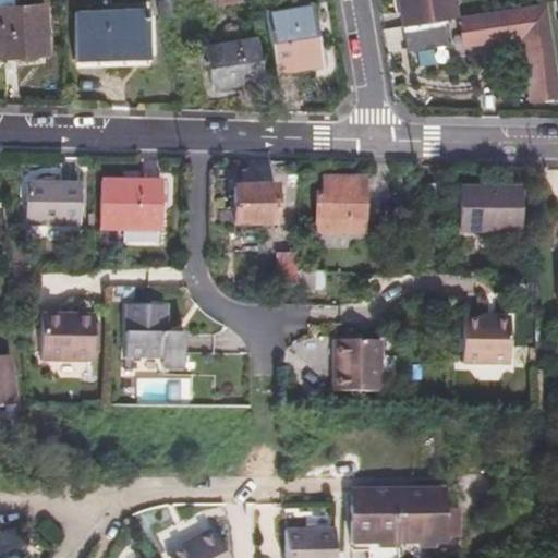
[(393,0),(397,17),(413,15),(410,0),(393,0)]
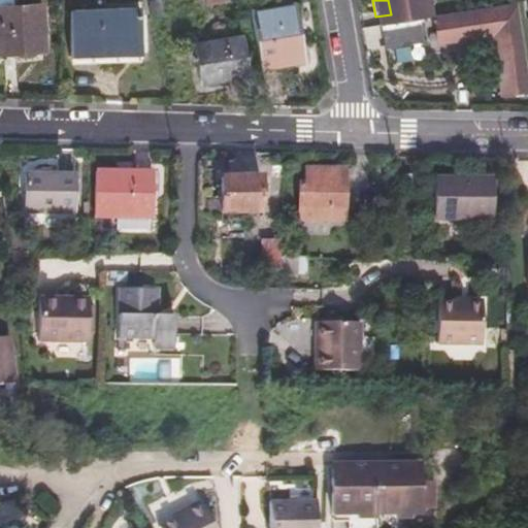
[(388,0),(391,14),(393,28),(430,22),(442,20),(438,0),(388,0)]
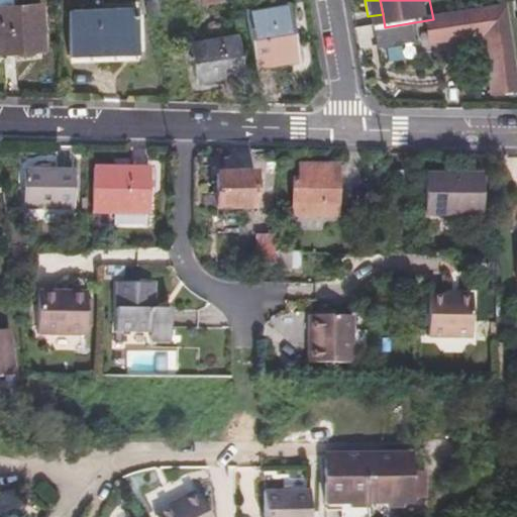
[(287,2),(244,9),(253,65),(296,58),(287,2)]
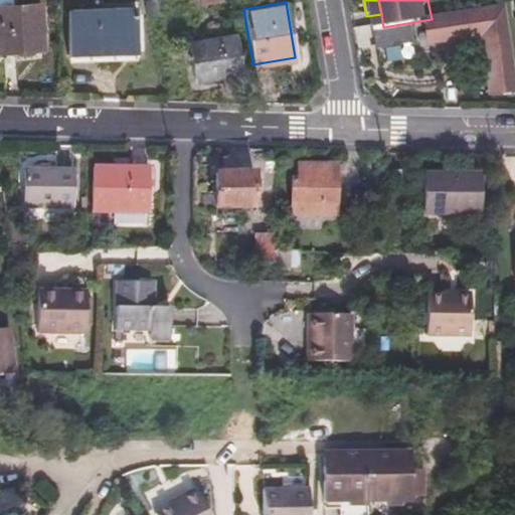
[(35,4),(0,6),(0,51),(37,49),(35,4)]
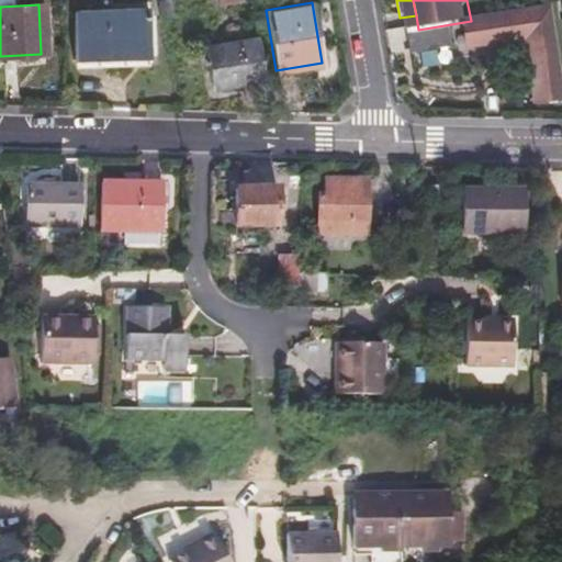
[(143,7),(68,10),(69,59),(145,56),(143,7)]
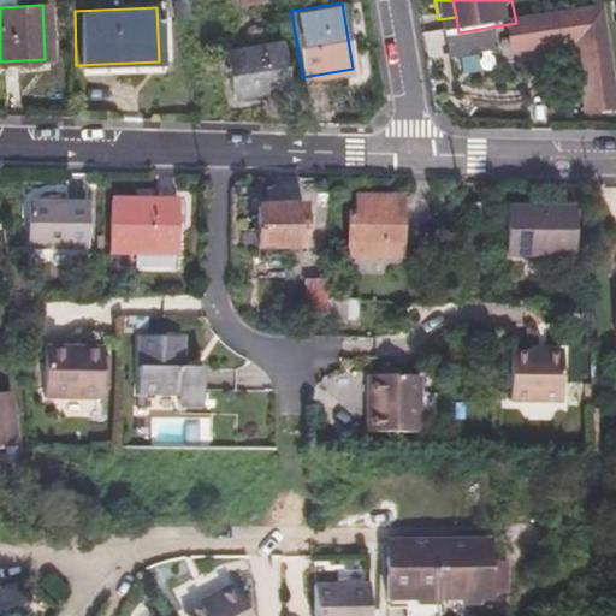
[(615,107),(615,77),(605,9),(594,10),(596,13),(520,25),(525,57),(576,49),(587,112),(615,107)]
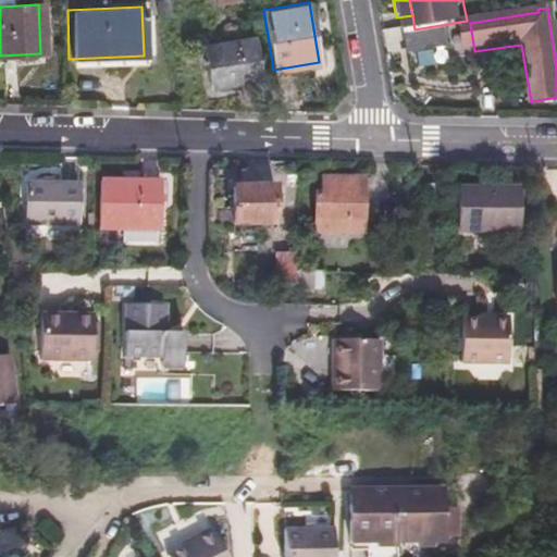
[(454,23),(415,29),(419,54),(457,48),(454,23)]
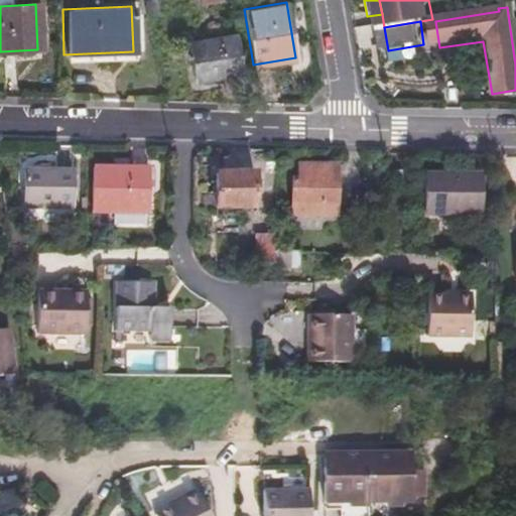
[(233,34),(186,43),(187,51),(183,51),(184,60),(188,60),(192,80),(200,79),(201,87),(241,80),(233,34)]
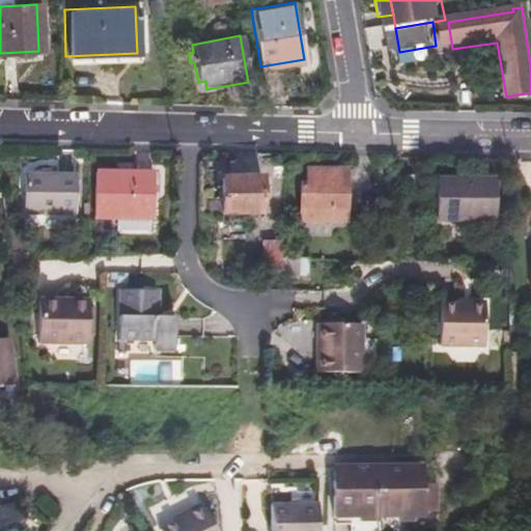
[(74,168),(24,166),(23,204),(72,206),(74,168)]
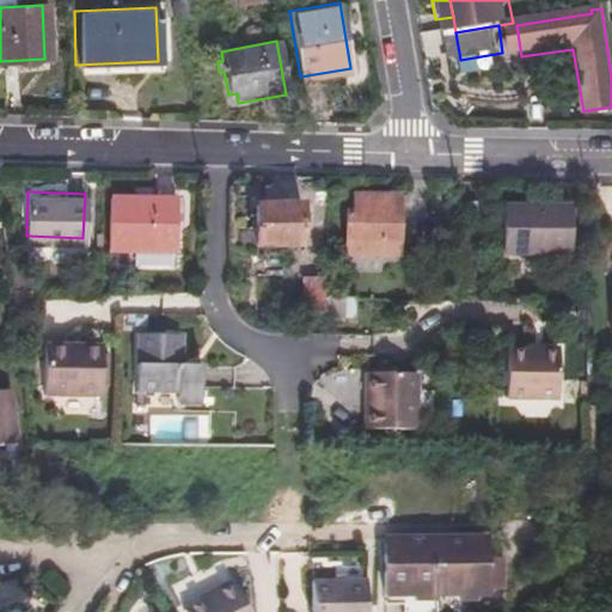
[(175,194),(110,191),(108,242),(134,243),(134,259),(167,261),(167,245),(172,244),(175,194)]
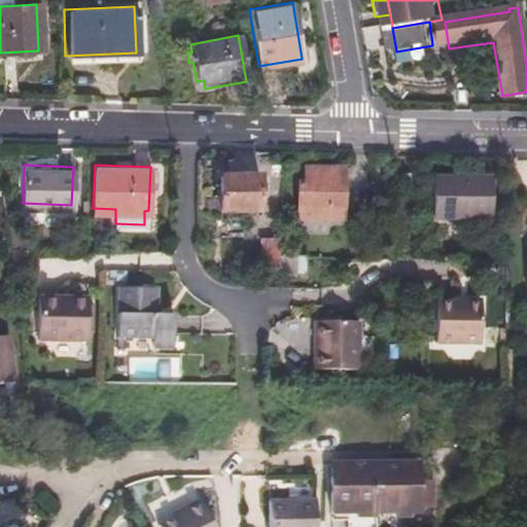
[(349,169),(310,168),(310,184),(303,183),(302,221),(348,221),(349,169)]
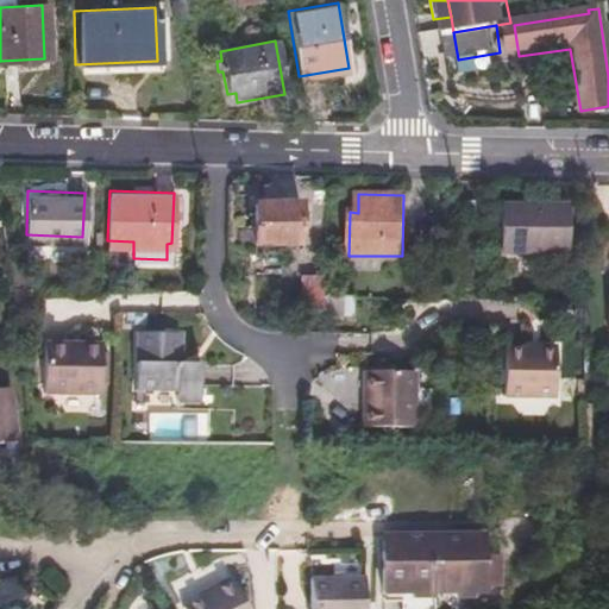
[(300,203),(256,202),(255,245),(300,246),(300,203)]
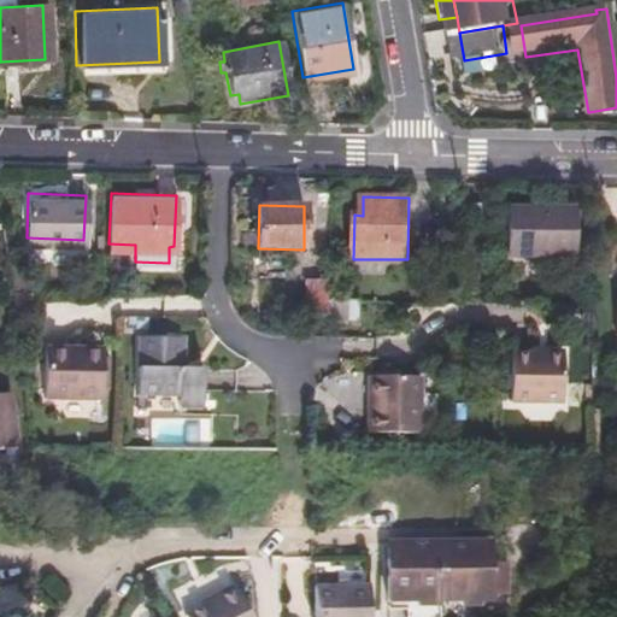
[(579,205),(510,205),(509,252),(577,253),(579,205)]
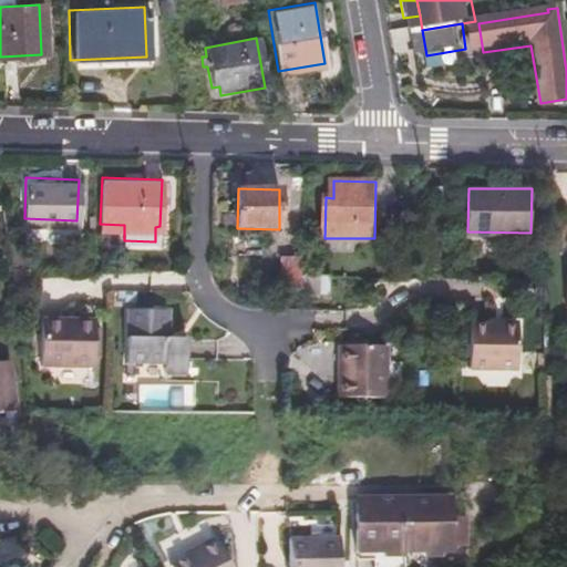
[(300,285),(300,274),(289,274),(288,284),(300,285)]
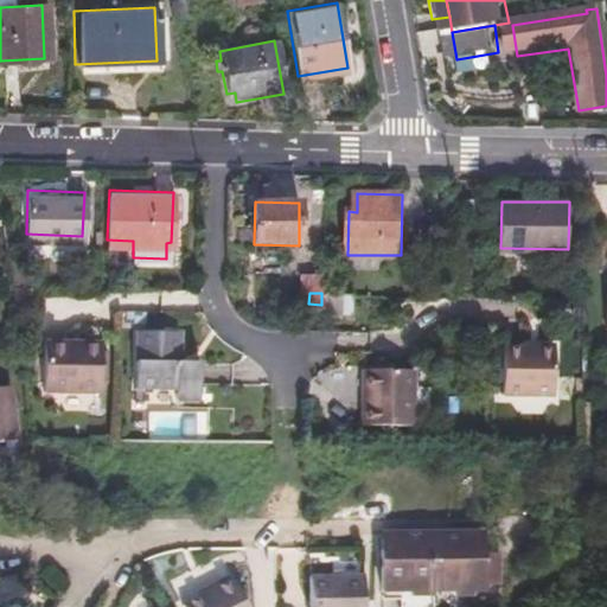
[(135,334),(134,358),(133,389),(133,403),(139,403),(140,389),(173,390),(174,401),(197,401),(198,363),(177,362),(177,359),(177,334),(135,334)]
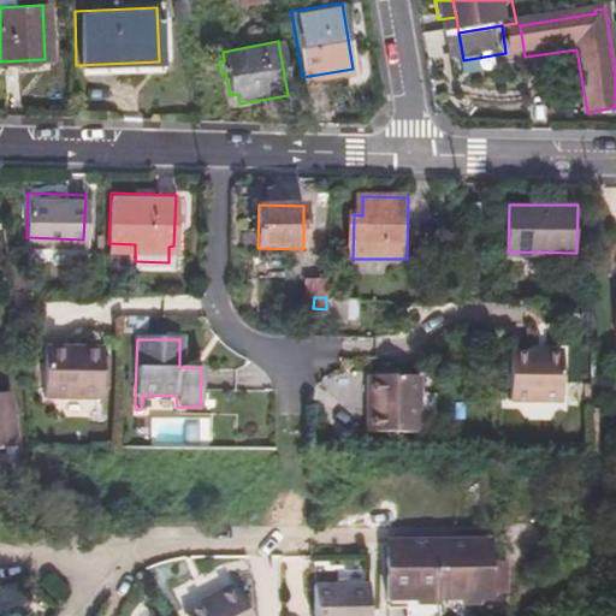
[(45,361),(102,362),(104,349),(46,348),(45,361)]
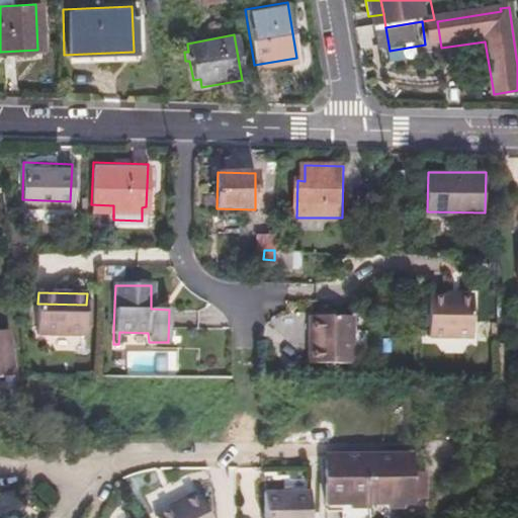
[(478,295),(435,294),(434,315),(433,335),(477,336),(478,316),(478,295)]
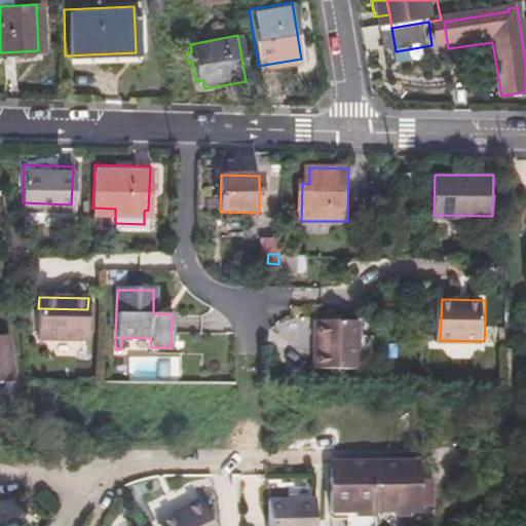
[(86,340),(87,309),(38,308),(37,339),(86,340)]
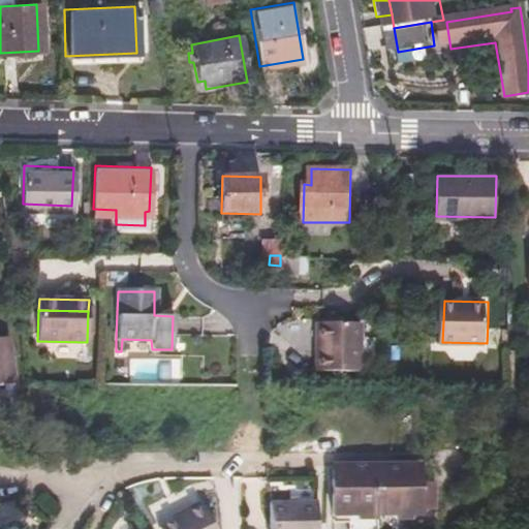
[(356,322),(314,322),(313,369),(354,371),(356,322)]
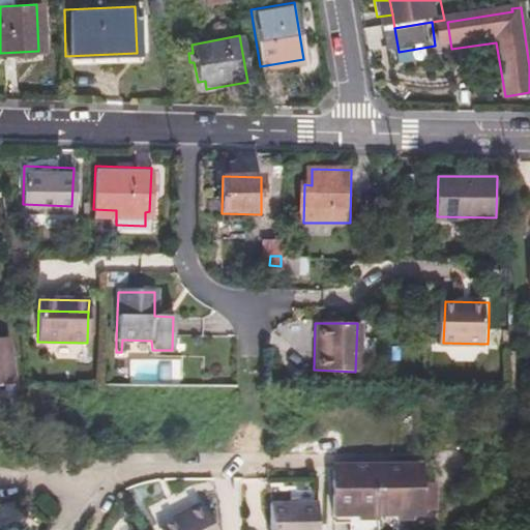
[(5,327),(0,327),(0,375),(11,374),(5,327)]
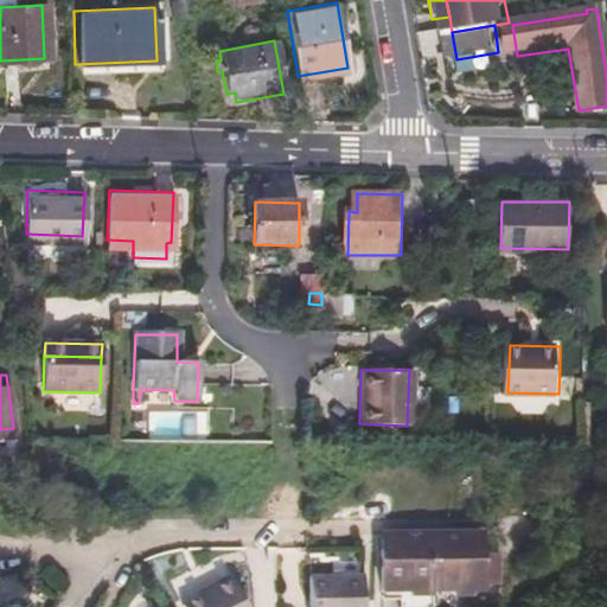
[(473,568),(487,568),(486,549),(473,549),(472,531),(374,532),(375,587),(473,587),(473,568)]
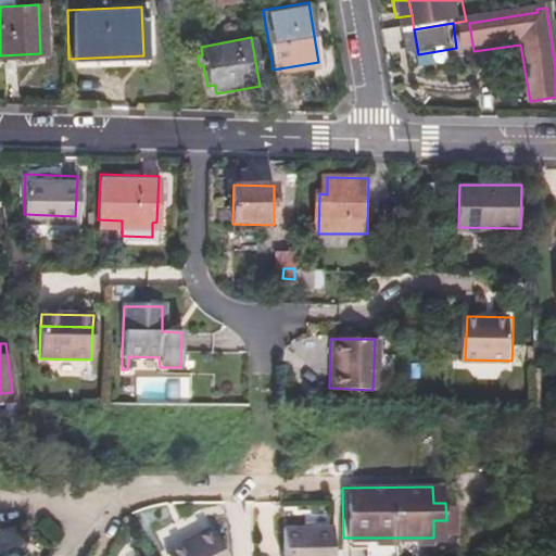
[(460,533),(459,504),(445,505),(446,533),(460,533)]
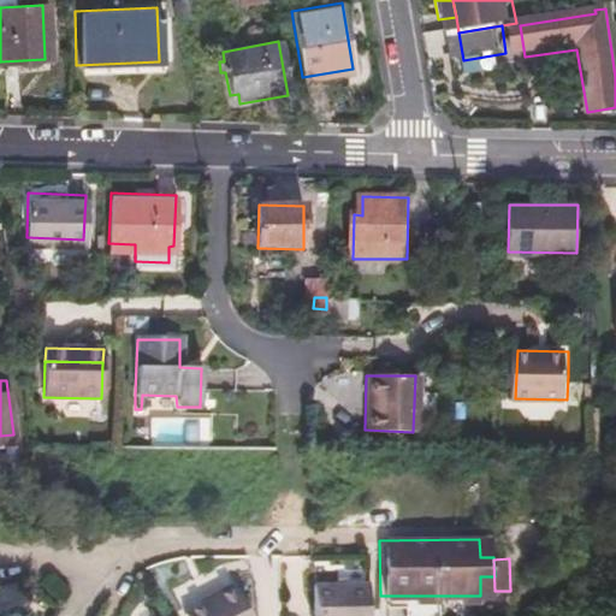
[(495,594),(495,576),(480,576),(480,596),(495,594)]
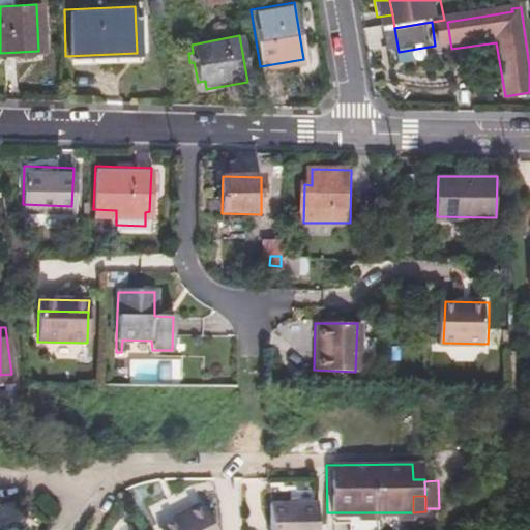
[(264,529),(311,529),(311,501),(264,502),(264,529)]
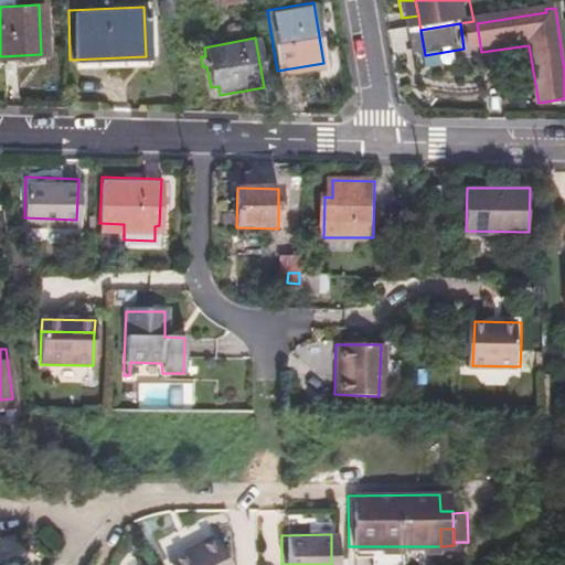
[(191,553),(166,564),(220,564),(208,540),(190,547),(191,553)]
